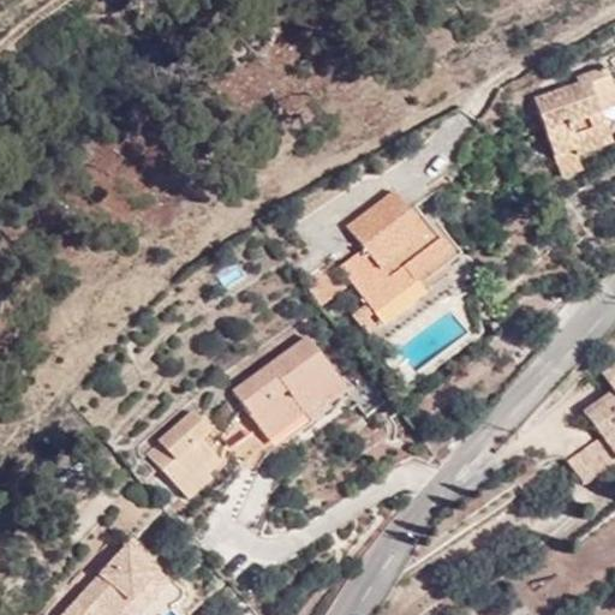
[(536,102),(554,156),(573,149),(575,157),(611,144),(599,113),(592,94),(613,87),(605,67),(577,78),(579,85),(536,102)]
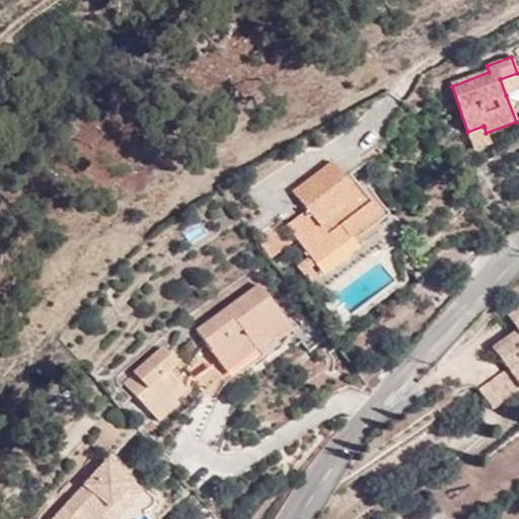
[(500,79),(506,95),(518,90),(518,72),(517,73),(500,79)]
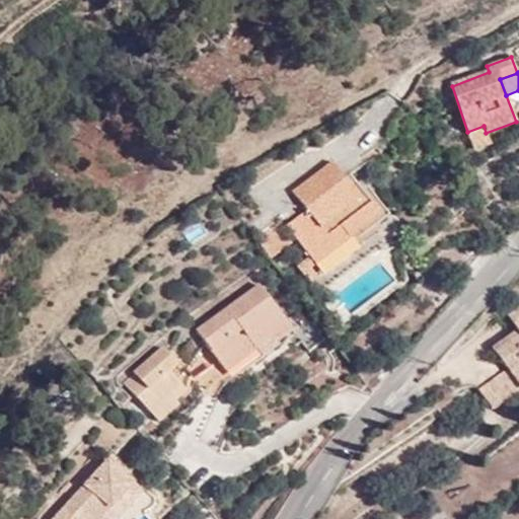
[(484,126),(467,132),(474,152),(491,146),(486,133),(484,126)]
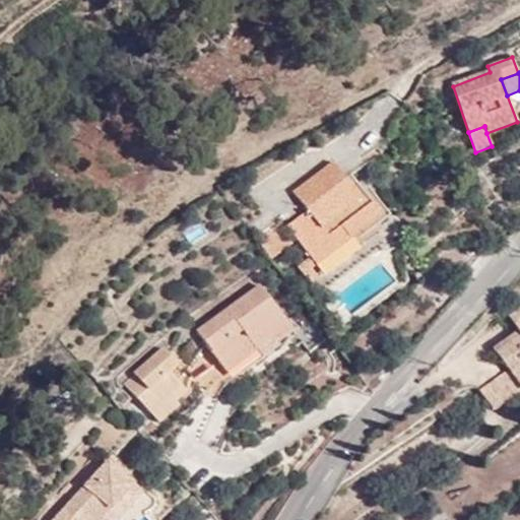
[(311,284),(363,245),(359,240),(391,214),(373,190),(367,195),(356,181),(349,173),(345,177),(333,160),(293,192),(307,211),(285,226),(310,259),(298,268),(311,284)]
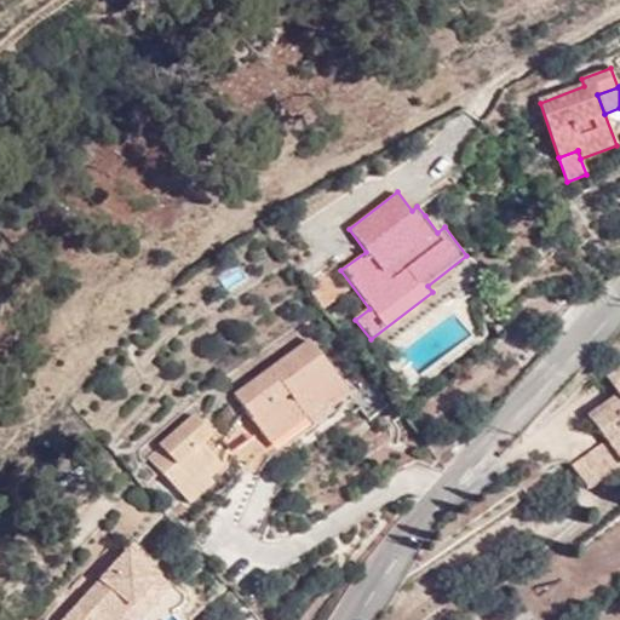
[(348,291),(331,268),(305,287),(322,310),(348,291)]
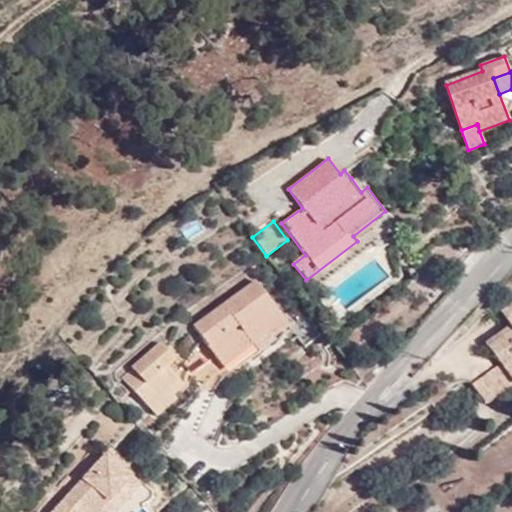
[(224,366),(254,344),(249,337),(265,326),(270,332),(273,336),(288,325),(256,282),(195,326),(224,366)]
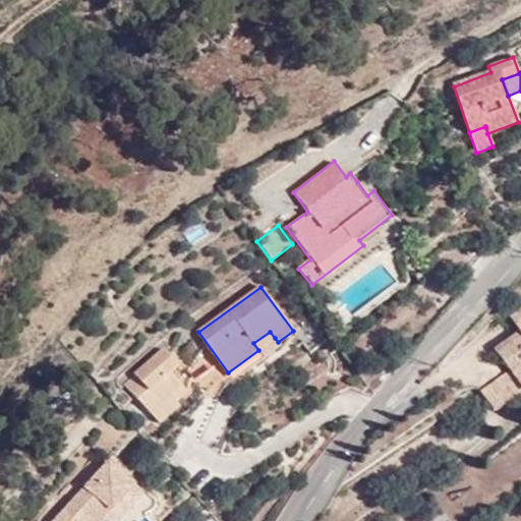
[(520,304),(509,312),(520,329),(520,335),(499,351),(502,357),(501,358),(509,371),(481,392),(496,412),(520,393),(520,304)]
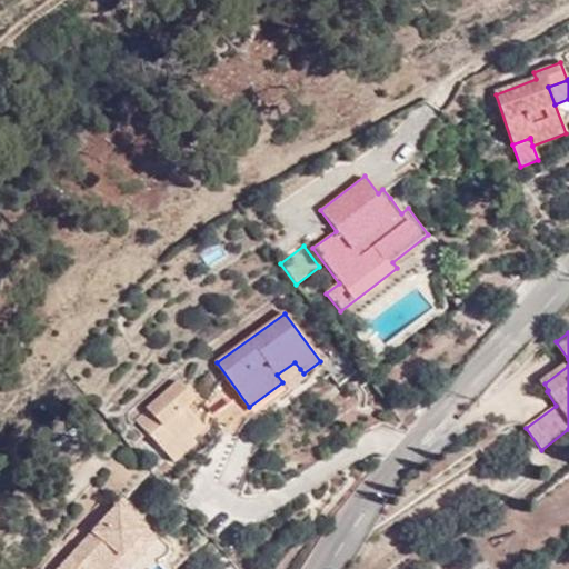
[(541,380),(545,383),(568,366),(568,360),(541,380)]
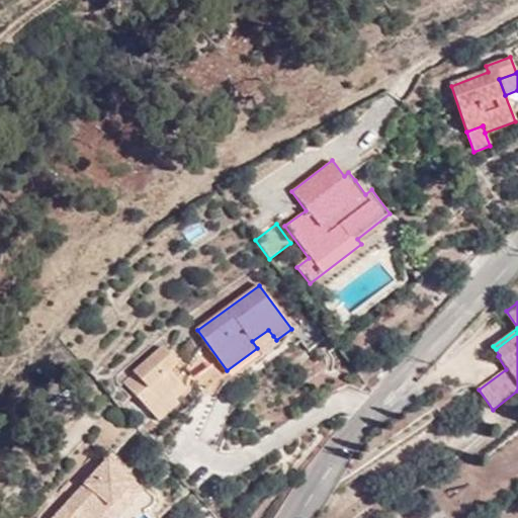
[(257,348),(273,336),(268,330),(252,341),(257,348)]
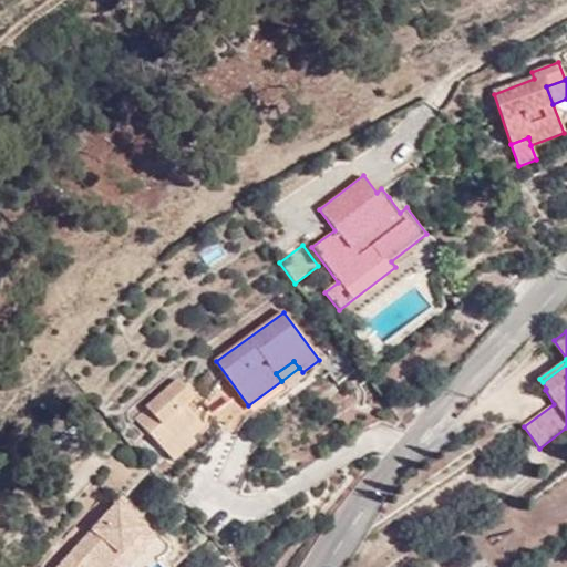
[(135,418),(162,449),(196,420),(185,406),(194,399),(178,381),(135,418)]
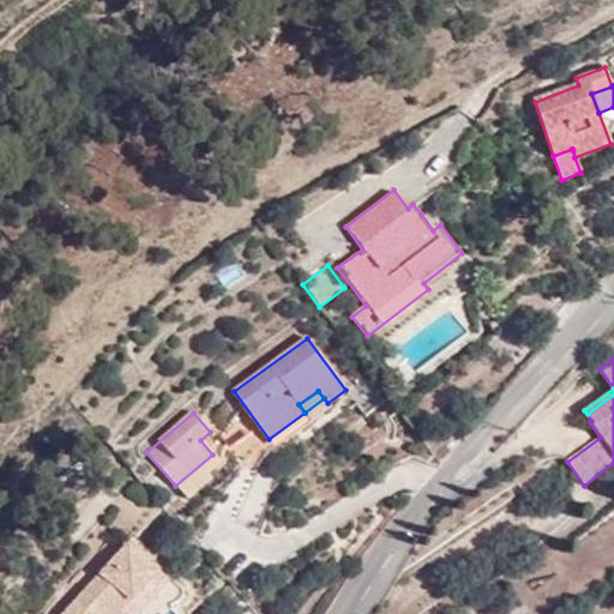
[(175,486),(187,499),(211,479),(206,473),(220,463),(212,455),(175,486)]
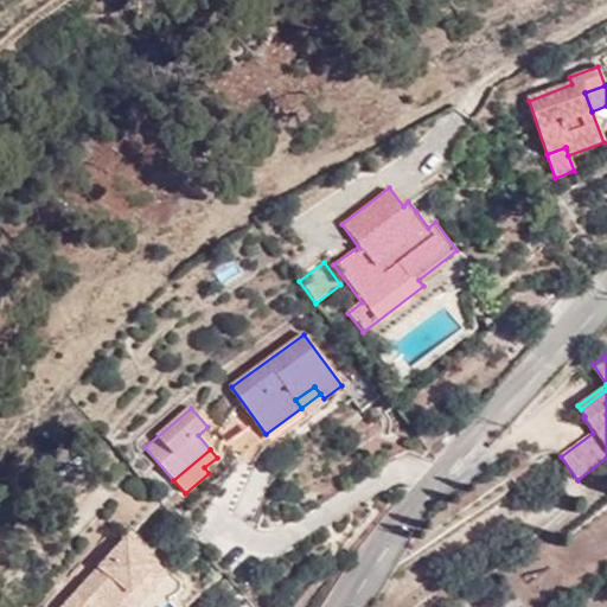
[(135,606),(167,574),(127,537),(61,606),(135,606)]
